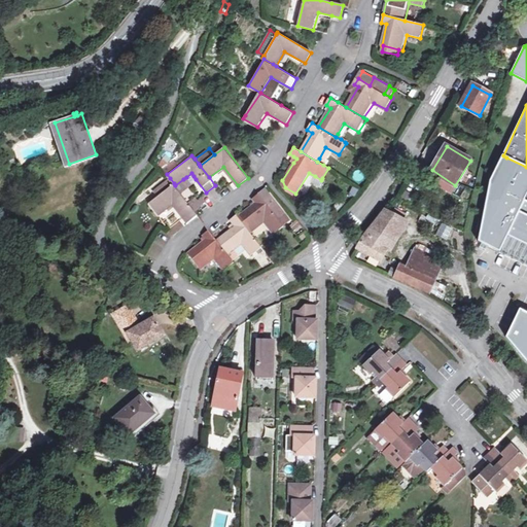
[(526,167),(506,157),(493,183),(483,242),(526,264),(526,167)]
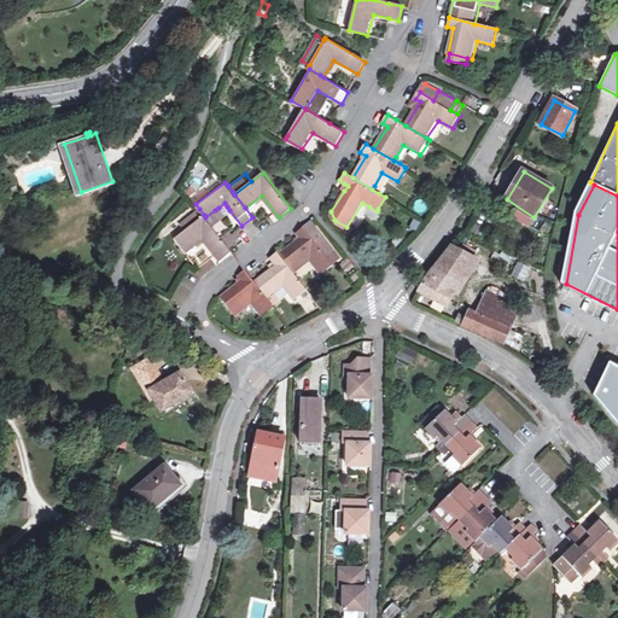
[(382,211),(378,209),(377,211),(369,207),(365,214),(377,220),(382,211)]
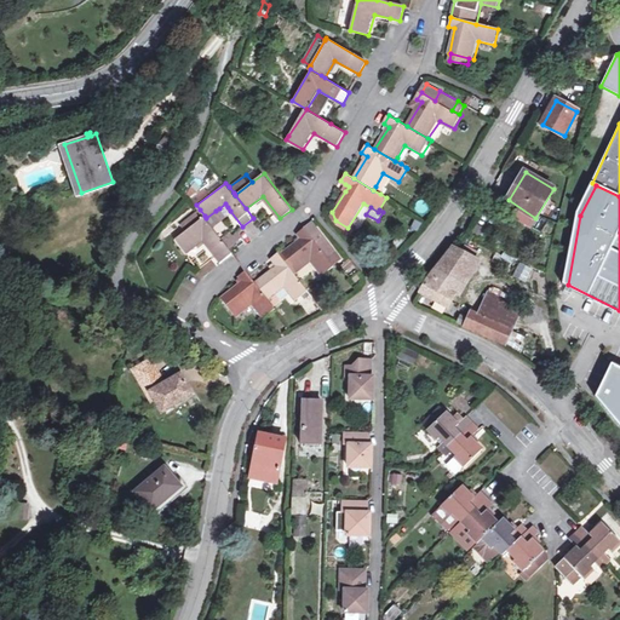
[(426,217),(430,211),(425,207),(420,214),(426,217)]
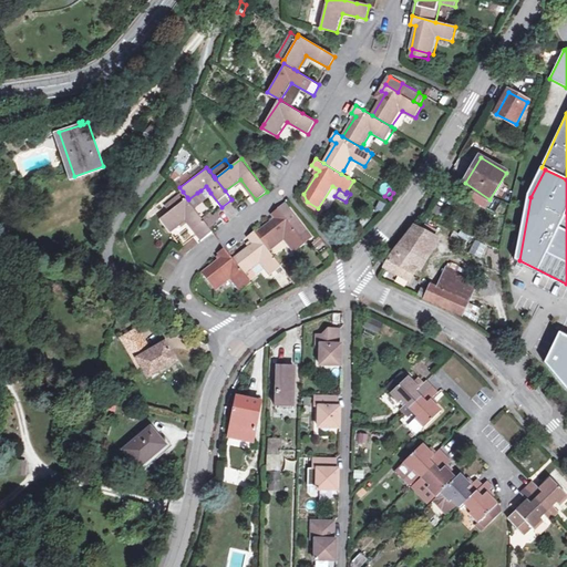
[(166,203),(172,209),(187,197),(183,192),(166,203)]
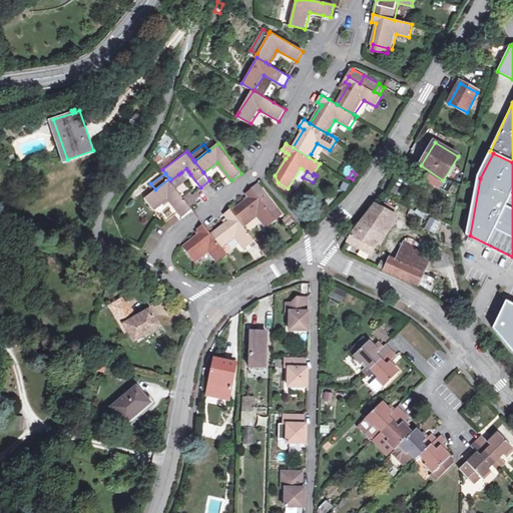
[(183,180),(178,174),(170,180),(175,186),(183,180)]
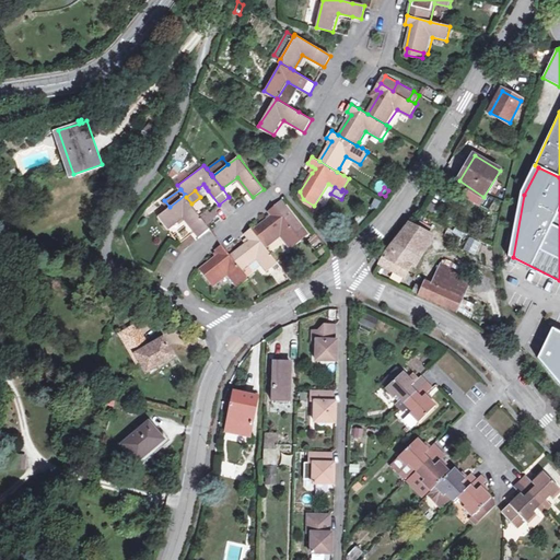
[(168,228),(177,220),(183,217),(186,219),(199,236),(211,228),(191,203),(186,197),(185,195),(170,207),(159,214),(168,228)]
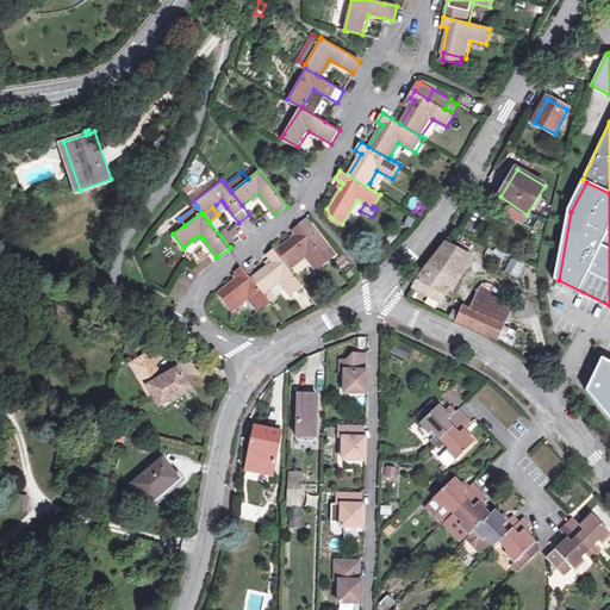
[(404,224),(410,228),(416,218),(410,215),(404,224)]
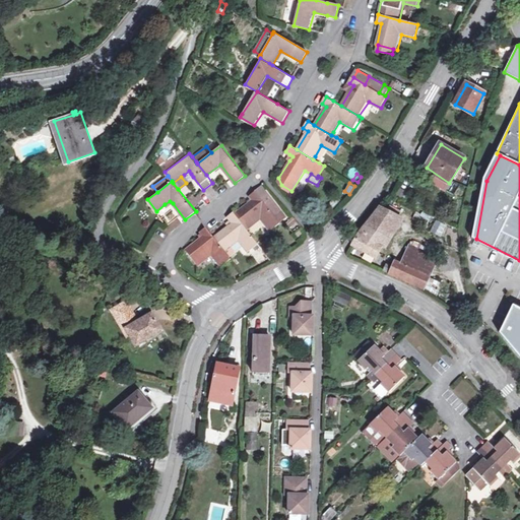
[(263,197),(269,192),(262,184),(256,189),(263,197)]
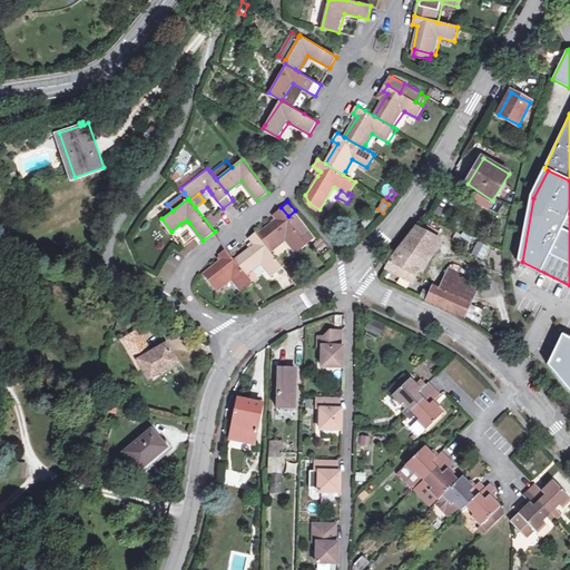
[(310,229),(295,210),(288,216),(281,207),(274,213),(277,217),(258,233),(272,251),(288,237),(298,249),(308,242),(303,235),(310,229)]
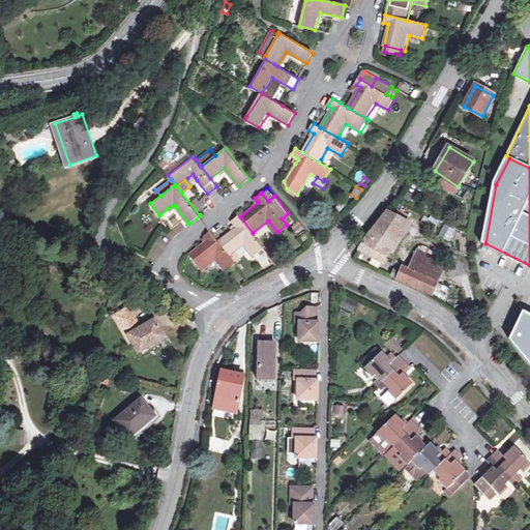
[(375,229),(358,251),(383,264),(407,222),(388,211),(375,229)]
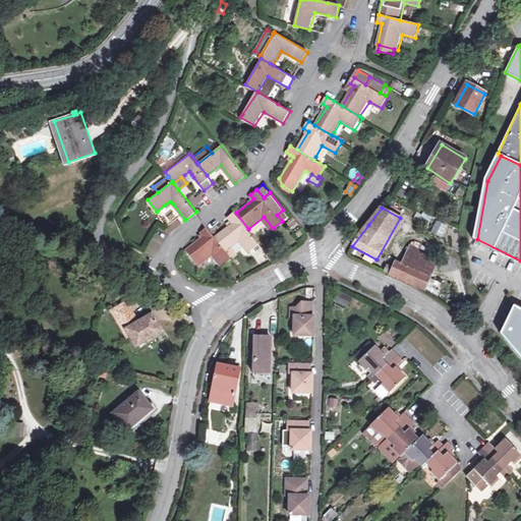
[(229,225),(215,236),(226,250),(232,246),(240,240),(249,251),(255,246),(259,243),(248,229),(236,213),(235,211),(229,216),(231,220),(233,222),(229,225)]
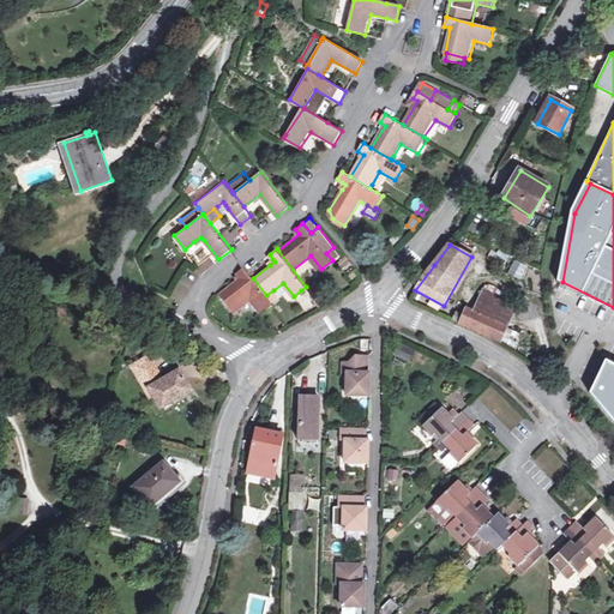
[(347,256),(343,251),(336,258),(339,262),(347,256)]
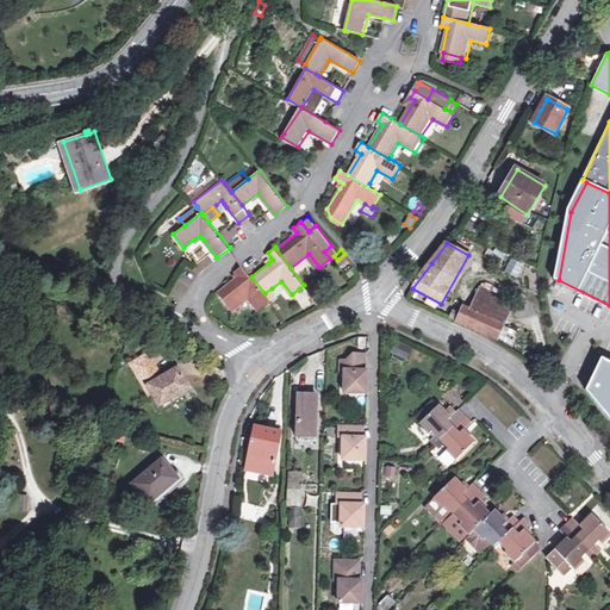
[(340,271),(349,263),(343,256),(335,262),(340,271)]
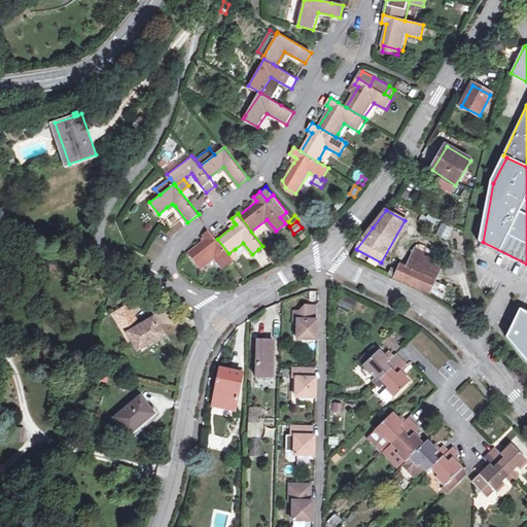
[(447,241),(453,229),(443,223),(436,236),(447,241)]
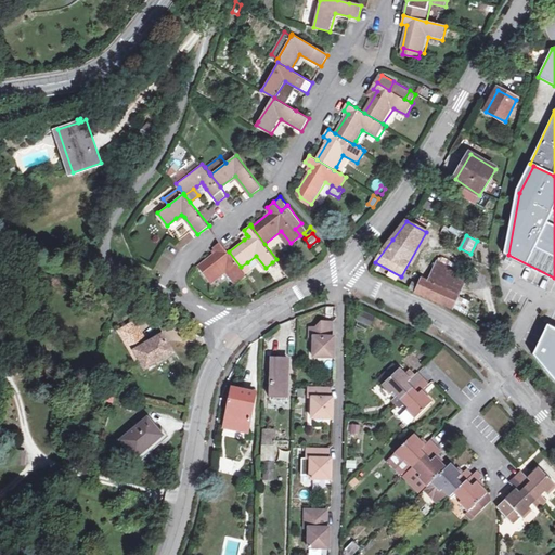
[(241,267),(229,252),(220,241),(215,245),(218,249),(199,263),(213,281),(228,270),(237,282),(247,274),(246,273),(241,267)]
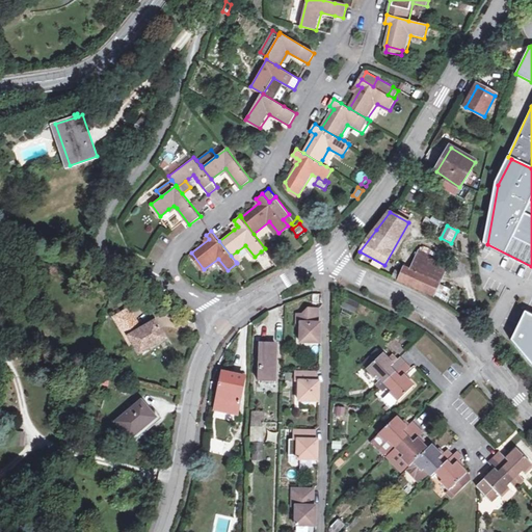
[(429,256),(441,261),(445,251),(433,246),(429,256)]
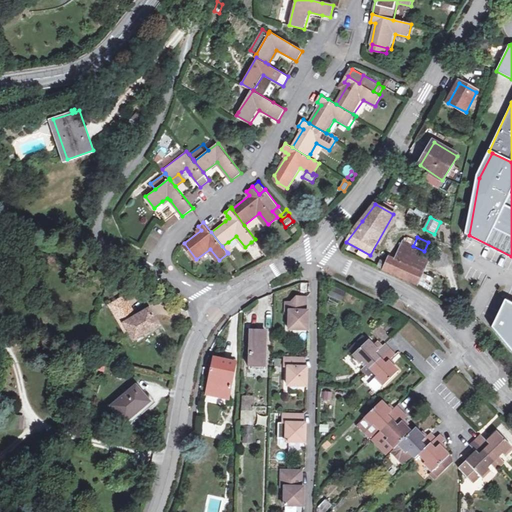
[(232,248),(228,242),(222,246),(227,252),(232,248)]
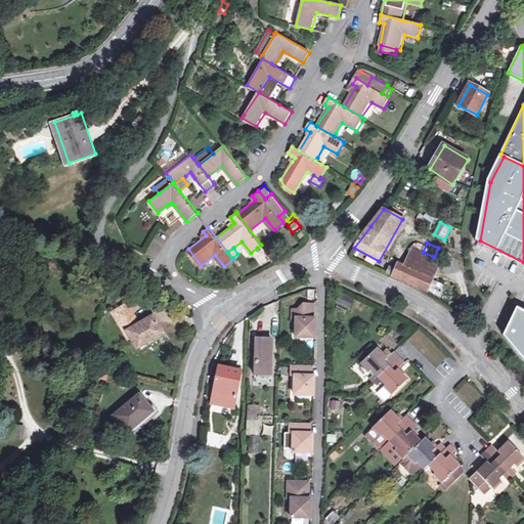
[(442,261),(434,257),(423,252),(412,248),(403,266),(433,279),(442,261)]
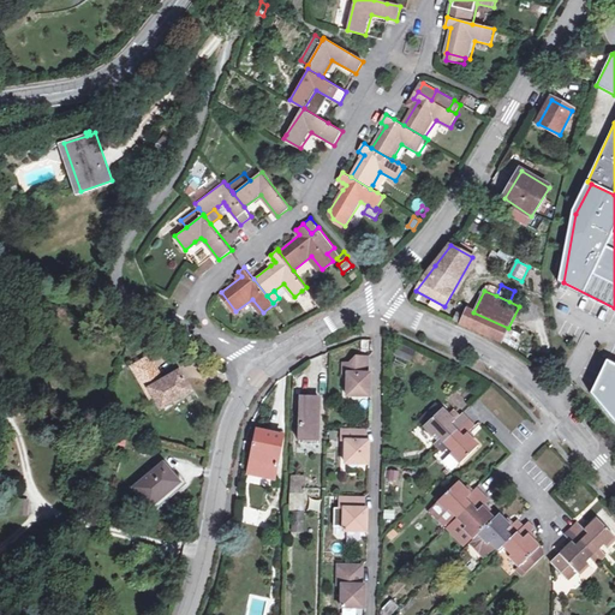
[(502,342),(508,328),(473,312),(469,310),(466,316),(457,311),(453,320),(502,342)]
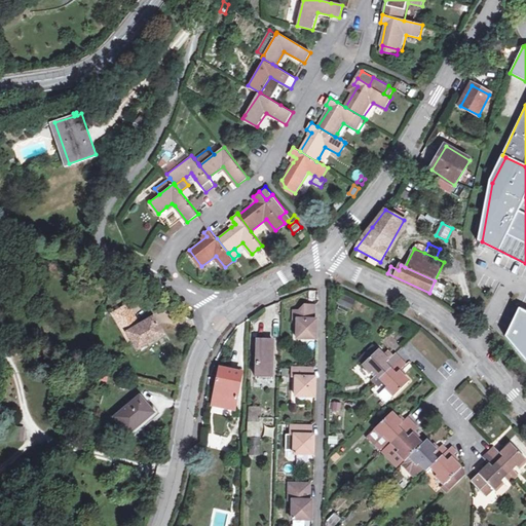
[(318,290),(308,289),(308,298),(318,299),(318,290)]
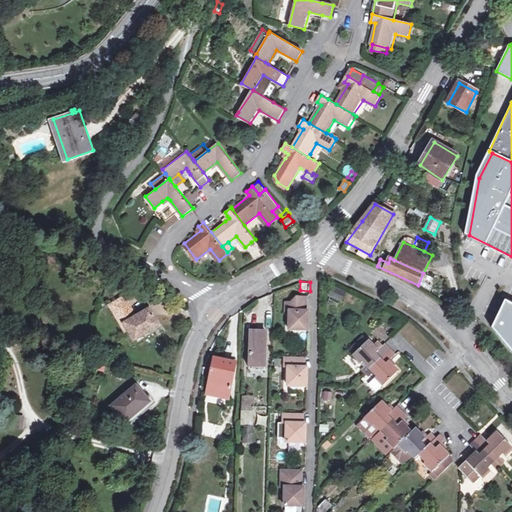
[(343,303),(347,293),(333,287),(328,297),(343,303)]
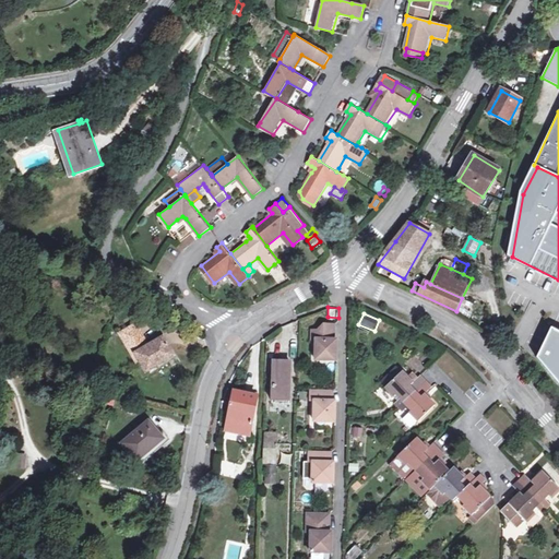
[(336,360),(337,341),(334,341),(334,324),(322,323),(321,331),(312,330),(312,340),(316,341),(316,359),(336,360)]
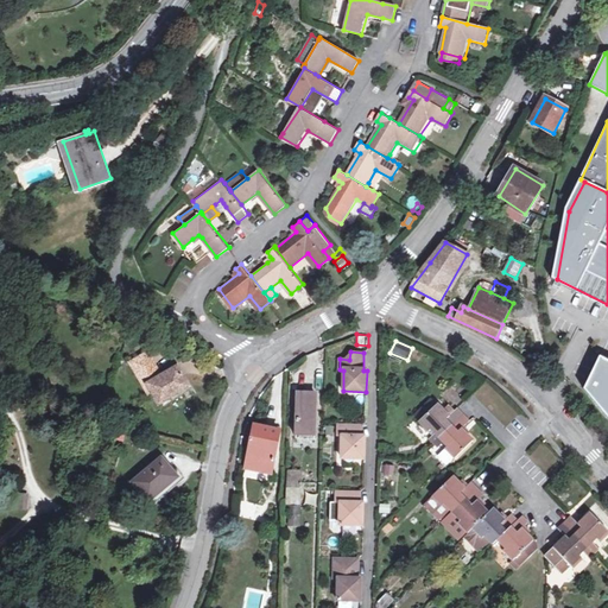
[(147,393),(151,391),(158,401),(188,382),(175,363),(159,373),(151,360),(133,371),(147,393)]
